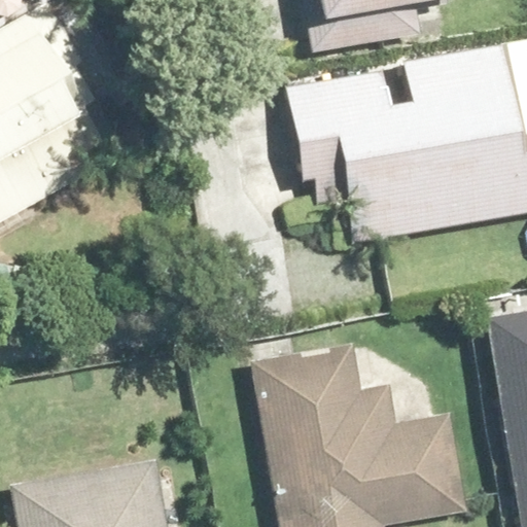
[(324,0),(327,15),(417,0),(324,0)]
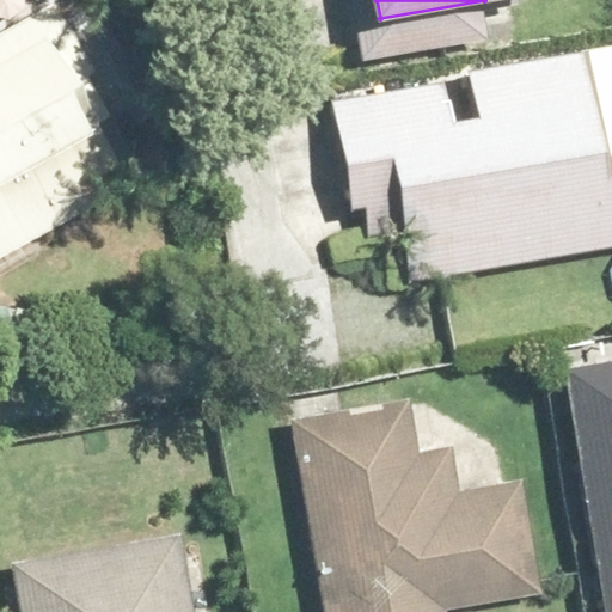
[(98,77),(53,7),(0,41),(0,259),(84,204),(66,177),(110,148),(73,92),(98,77)]
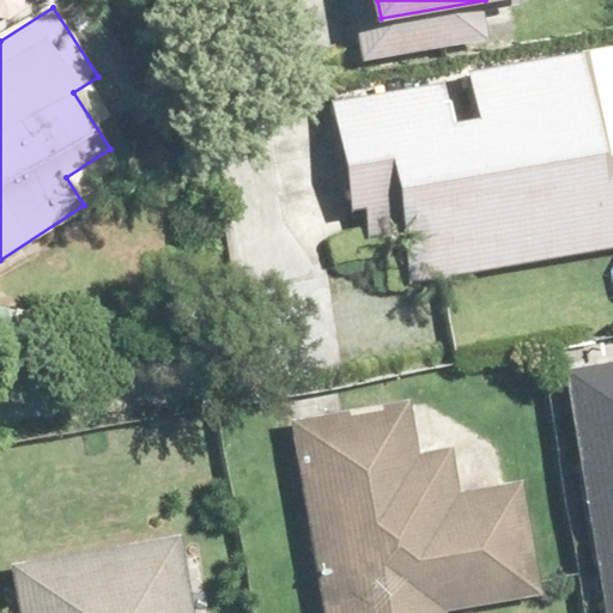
[(612,49),(333,103),(356,222),(398,214),(411,283),(612,243),(612,49)]
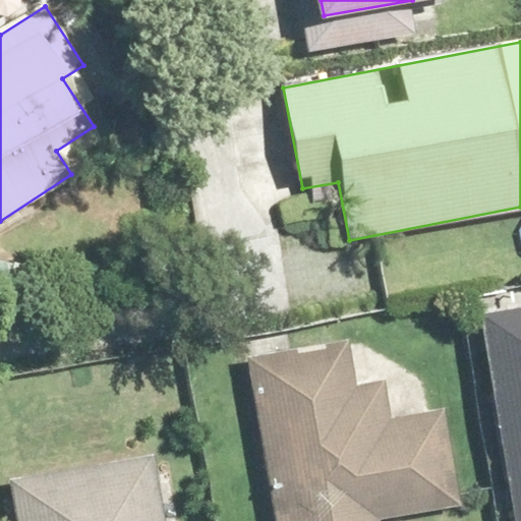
[(520,520),(520,308),(481,315),(515,520),(520,520)]
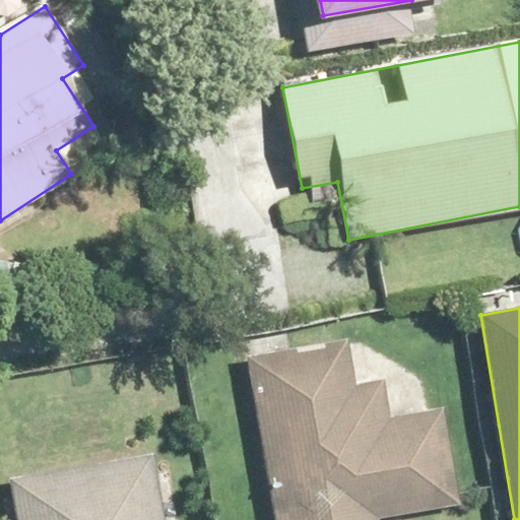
[(387,425),(379,381),(349,386),(340,339),(246,356),(275,519),(373,519),(374,519),(456,504),(440,414),(387,425)]
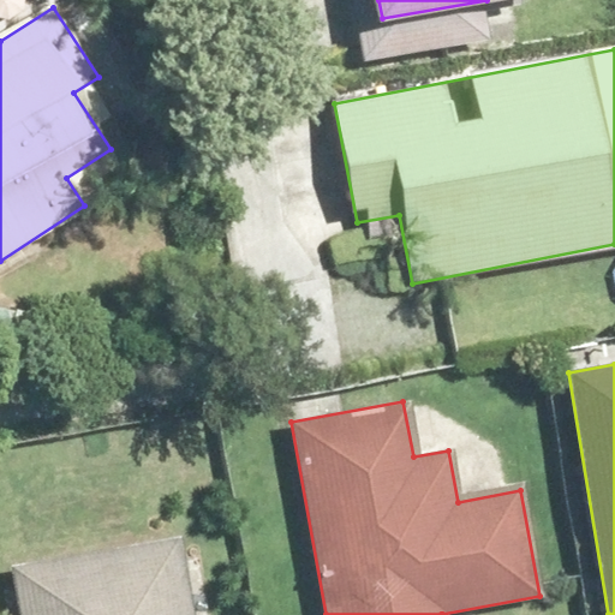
[(201,614),(191,537),(10,562),(17,614),(201,614)]
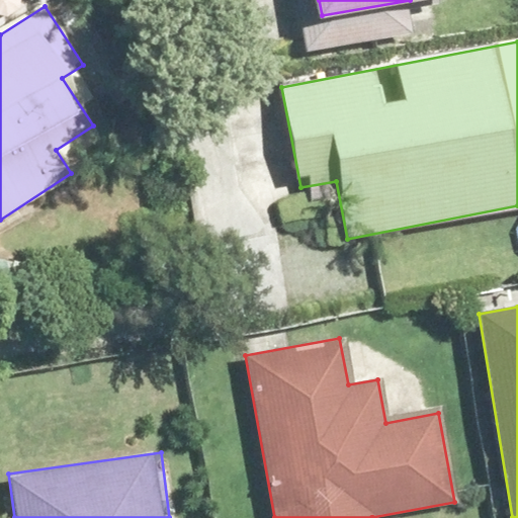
All buildings are outlined.
